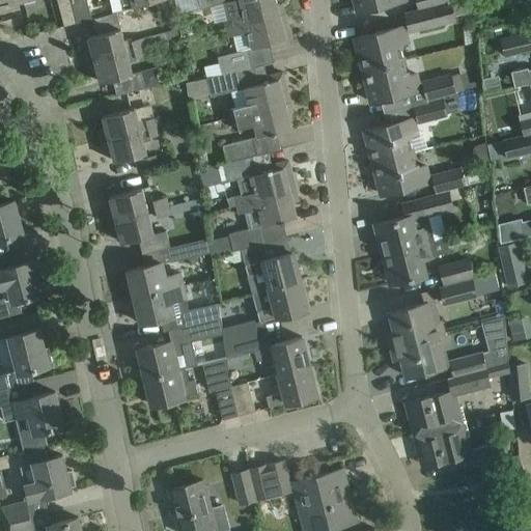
[(62,0),(57,1),(59,9),(73,6),(71,0),(62,0)]
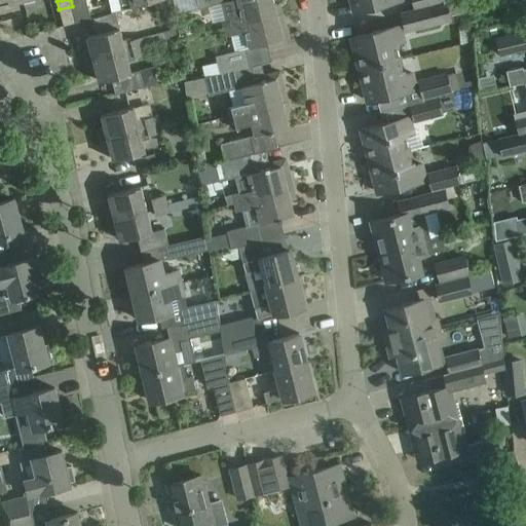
[(70,0),(72,6),(74,14),(76,23),(90,19),(85,0),(70,0)]
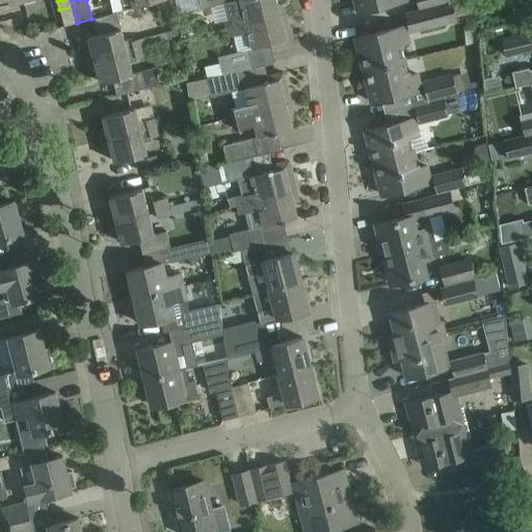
[(122,7),(120,0),(110,0),(112,9),(122,7)]
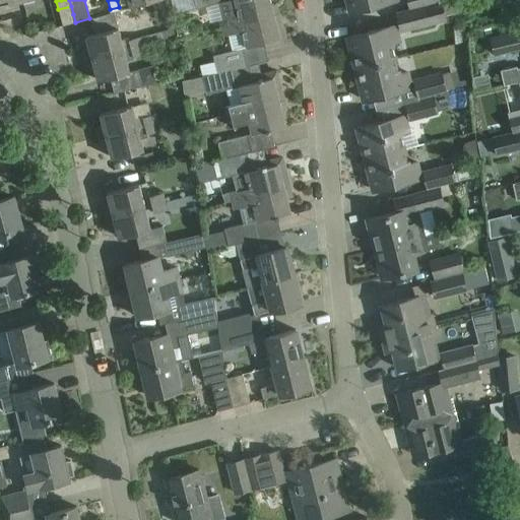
[(221,27),(273,14),(269,0),(194,0),(197,8),(205,6),(209,22),(210,21),(212,31),(221,29),(221,27)]
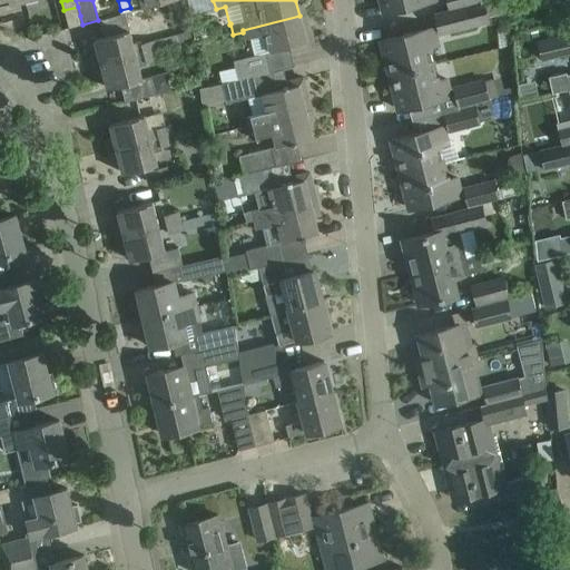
[(380,0),(383,12),(424,2),(424,1),(428,0),(380,0)]
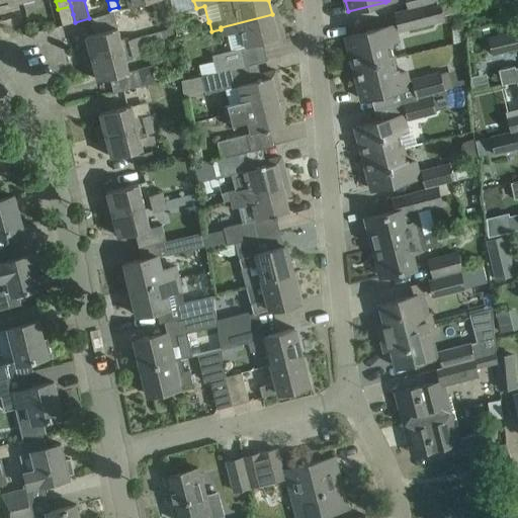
[(459,0),(446,0),(423,6),(400,12),(405,29),(445,19),(444,15),(461,10),(459,0)]
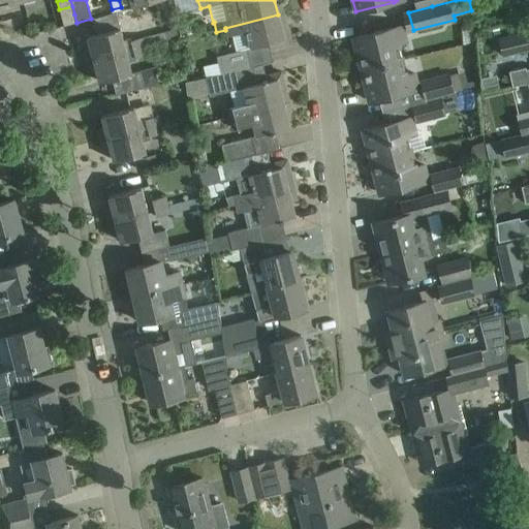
[(74,14),(72,6),(59,9),(61,18),(74,14)]
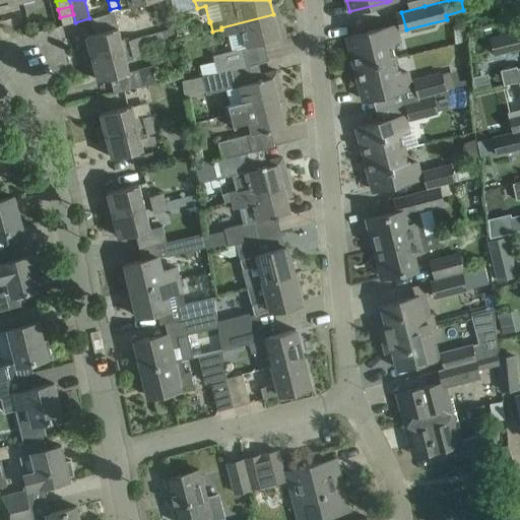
[(60,17),(63,25),(75,22),(73,14),(60,17)]
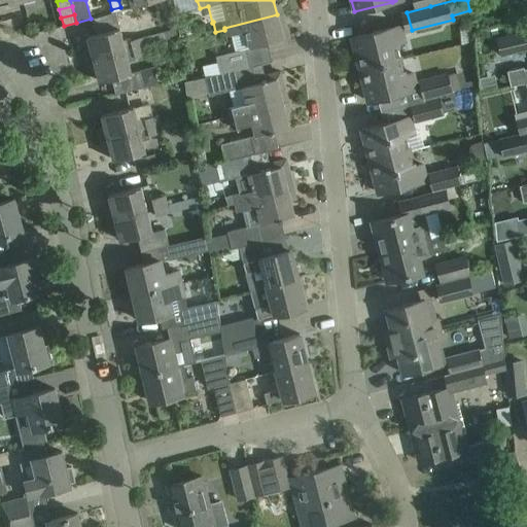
[(224,28),(224,30),(226,36),(245,31),(249,47),(268,43),(269,47),(289,43),(284,22),(279,24),(277,14),(224,28)]
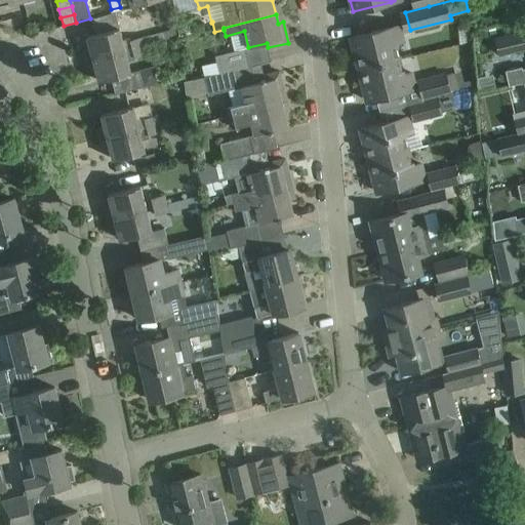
[(351,37),(359,70),(399,59),(395,43),(404,41),(400,25),(351,37)]
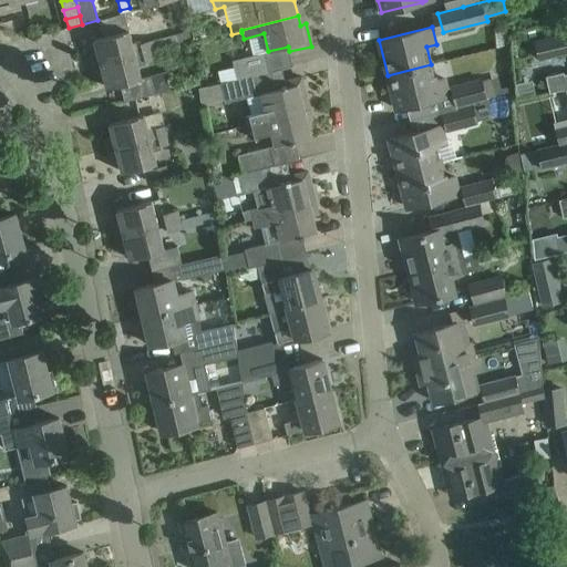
[(90,54),(92,65),(157,49),(156,49),(154,40),(141,43),(140,41),(132,42),(129,30),(94,39),(98,52),(90,54)]
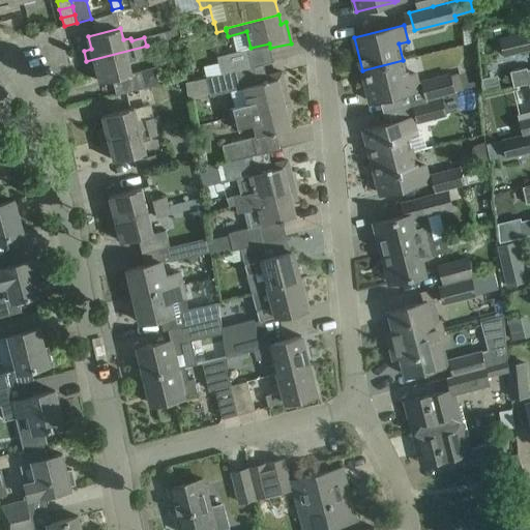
[(179,37),(177,29),(144,37),(146,46),(179,37)]
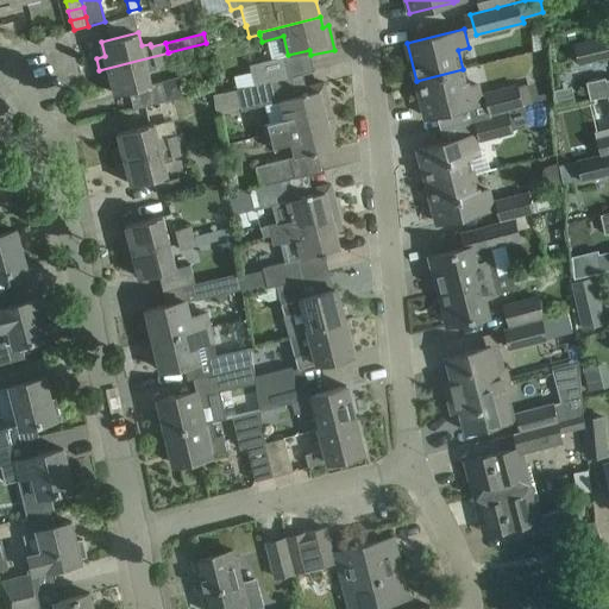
[(608,36),(591,41),(575,44),(579,63),(608,56),(608,36)]
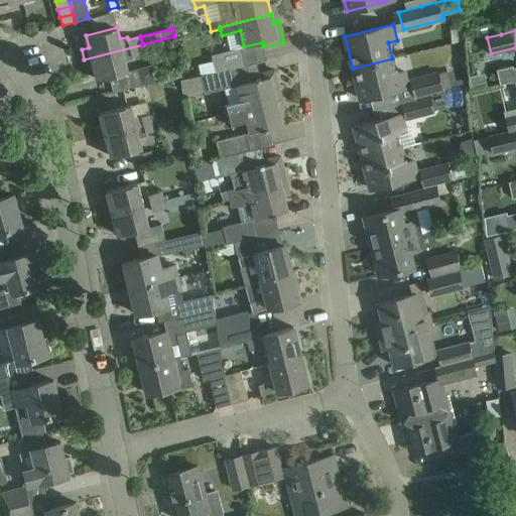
[(143,44),(84,59),(87,70),(95,68),(98,80),(112,77),(116,92),(140,86),(136,69),(128,71),(126,59),(133,58),(132,55),(145,52),(143,44)]
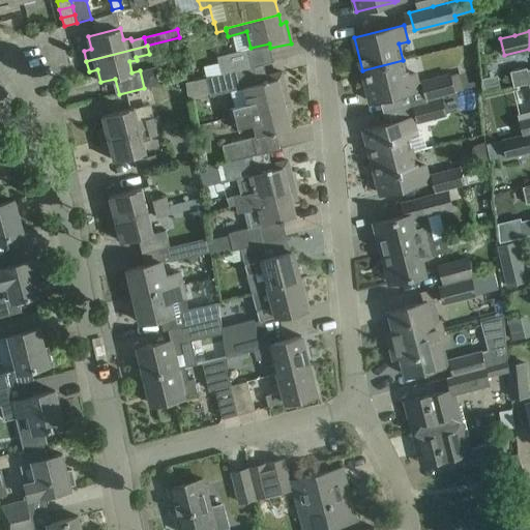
[(223,74),(236,69),(252,66),(247,49),(217,56),(223,74)]
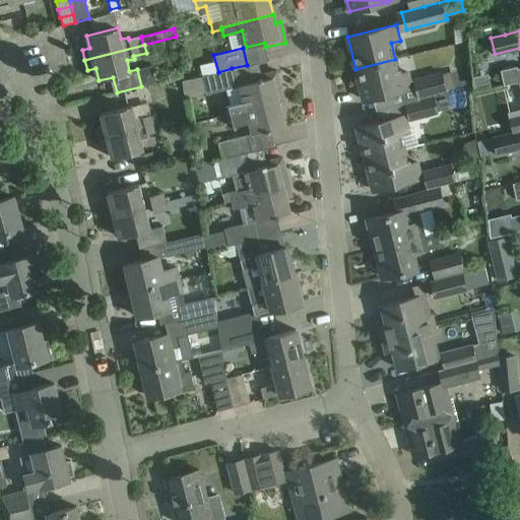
[(395,59),(355,69),(364,100),(399,90),(411,86),(408,72),(399,74),(395,59)]
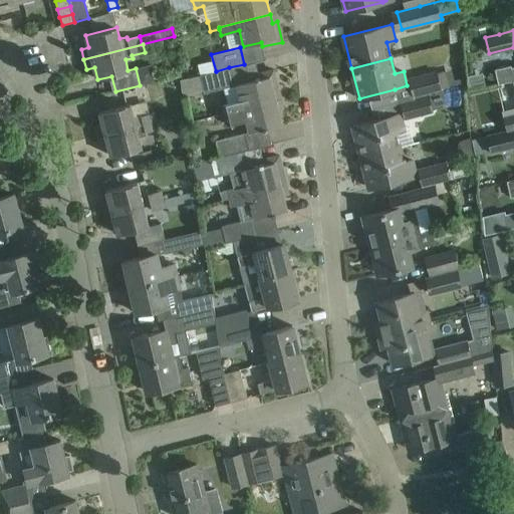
[(513,79),(513,66),(511,67),(511,65),(494,69),(498,84),(513,79)]
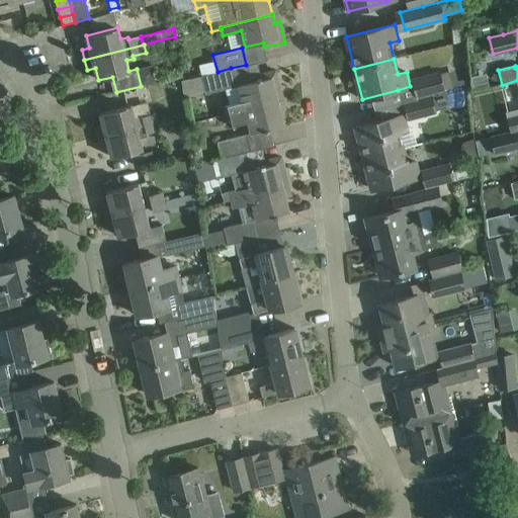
[(235,86),(231,68),(218,72),(182,81),(184,97),(204,92),(205,94),(235,86)]
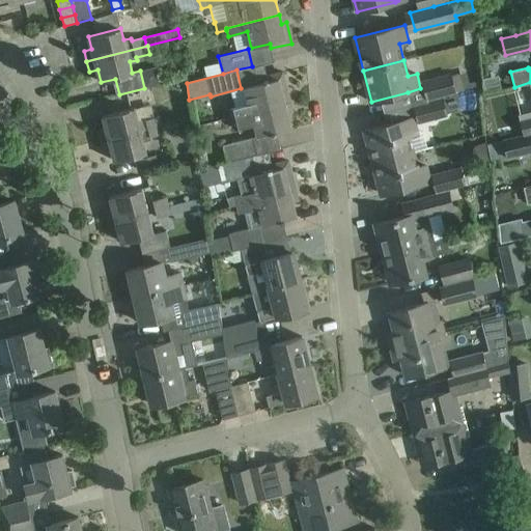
[(230,109),(231,116),(284,103),(282,94),(288,93),(282,72),(262,77),(264,82),(244,87),(248,104),(230,109)]
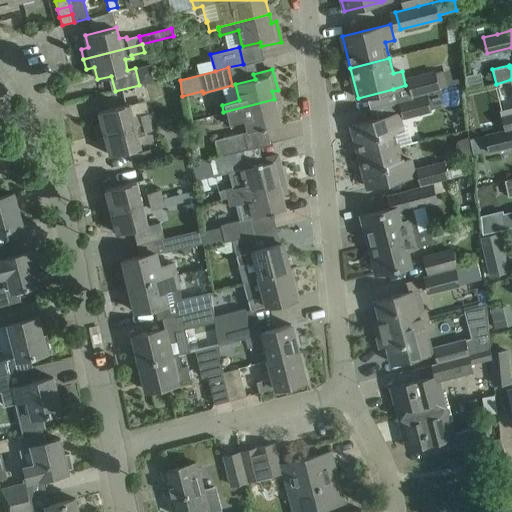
[(435,71),(409,78),(414,99),(440,92),(440,89),(439,87),(450,85),(447,73),(443,74),(443,72),(435,73),(435,71)]
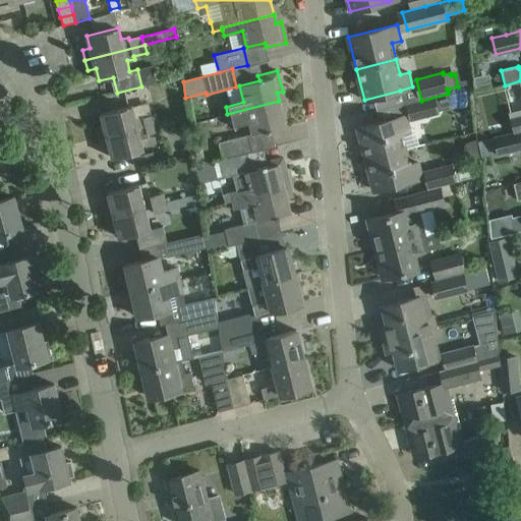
[(451,105),(448,94),(421,101),(407,105),(411,120),(440,113),(439,108),(451,105)]
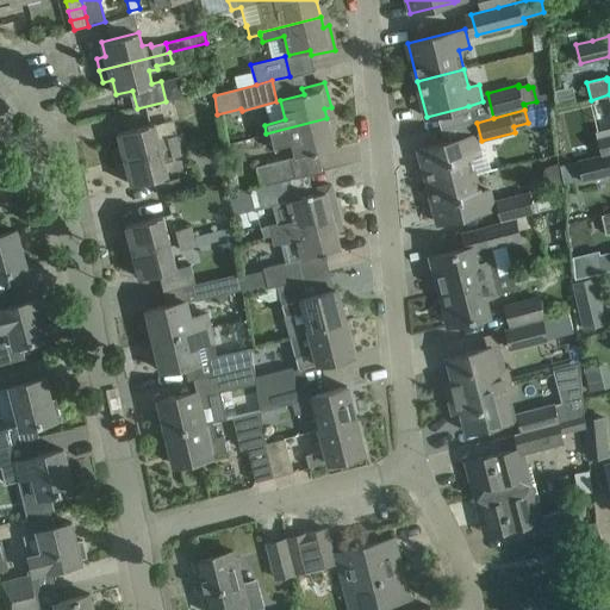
[(327,118),(266,134),(271,149),(292,143),(296,157),(312,153),(312,155),(317,154),(317,151),(334,147),(327,118)]
